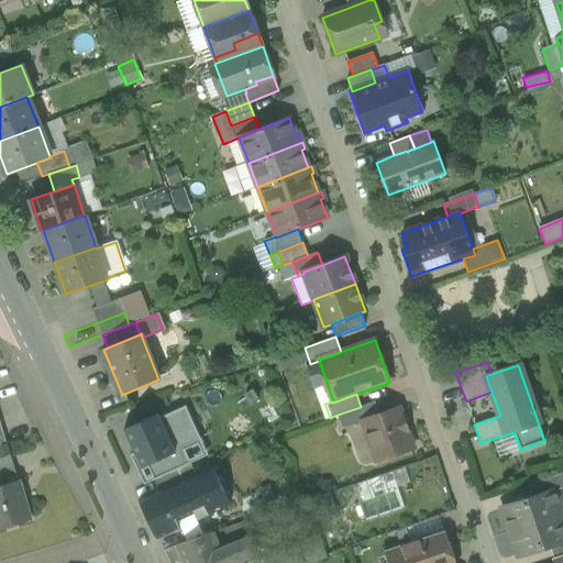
[(361,407),(338,415),(342,429),(363,421),(363,420),(379,415),(375,401),(361,407)]
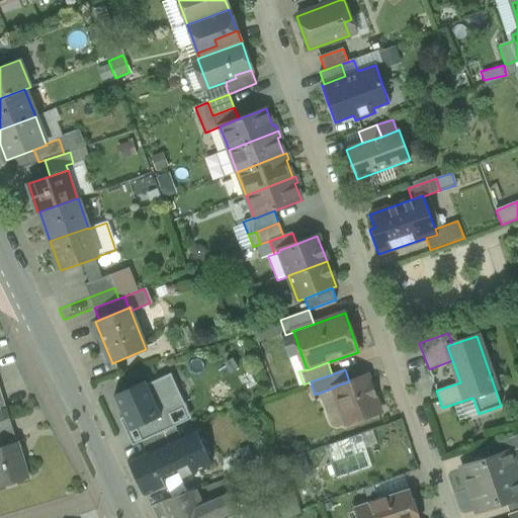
[(170,374),(147,385),(161,416),(168,413),(177,408),(180,406),(168,378),(172,376),(170,374)]
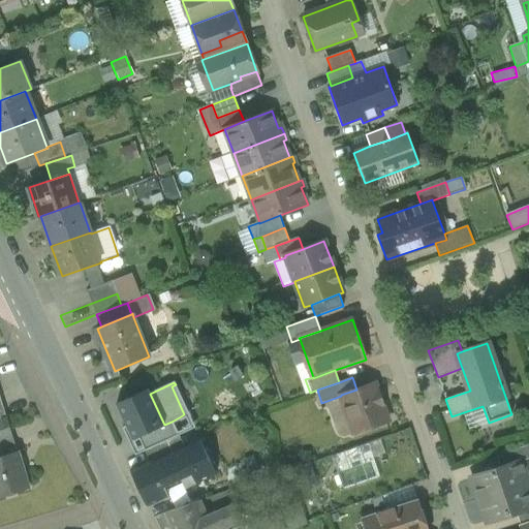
[(356,390),(341,395),(341,396),(354,434),(387,423),(381,405),(383,404),(379,392),(377,393),(374,383),(356,390)]
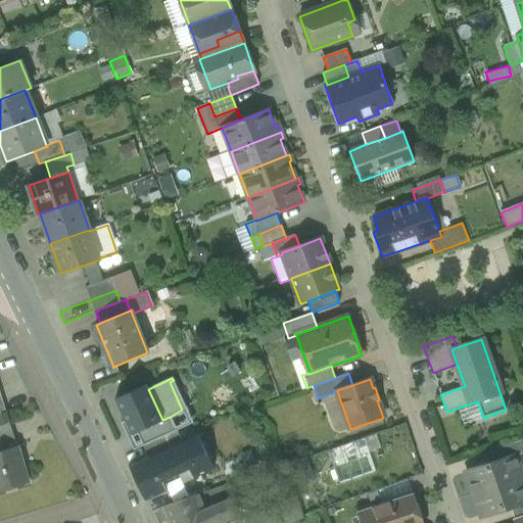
[(193,423),(174,380),(170,382),(182,410),(179,412),(170,417),(177,430),(193,423)]
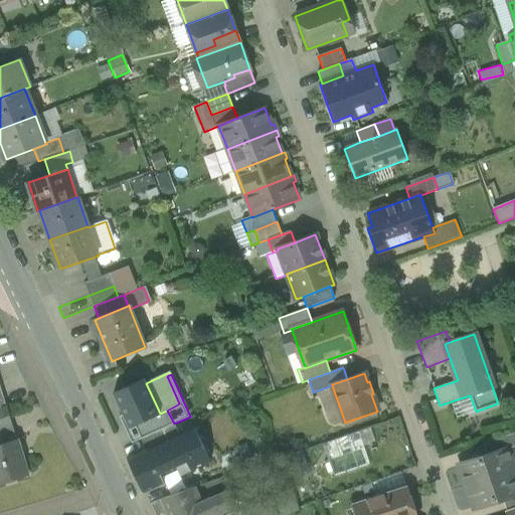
[(144,379),(113,393),(124,415),(130,427),(135,425),(160,413),(146,383),(144,379)]
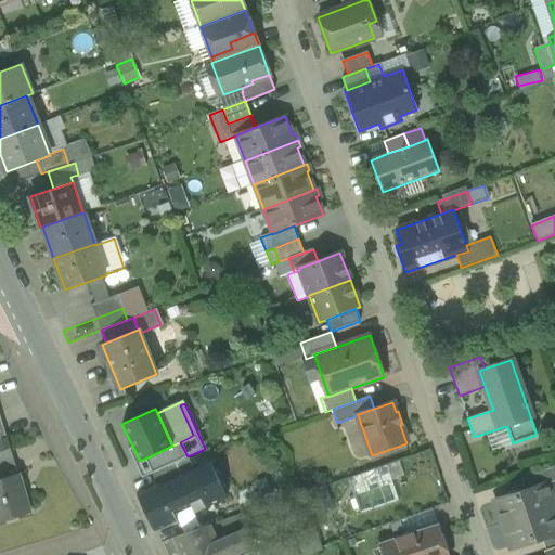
[(188,456),(180,442),(172,446),(145,459),(152,473),(188,456)]
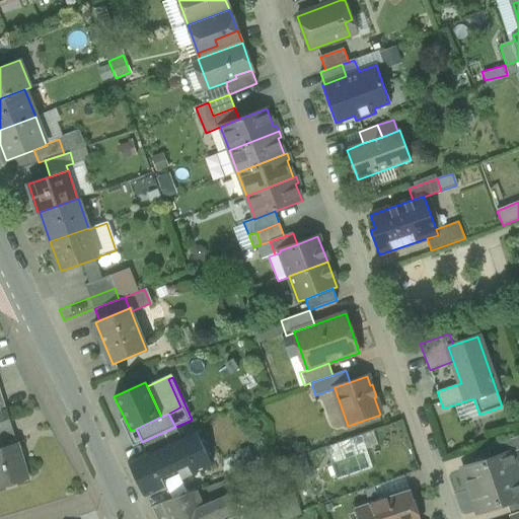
[(133,447),(142,442),(136,429),(131,431),(125,419),(121,420),(133,447)]
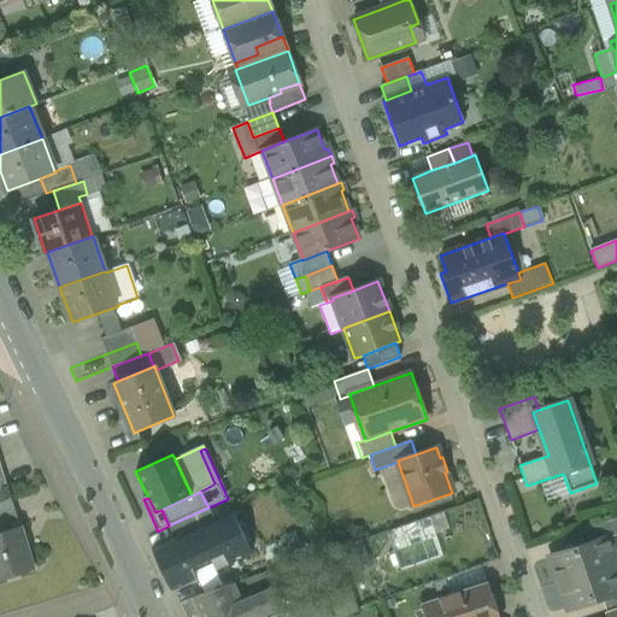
[(11,501),(0,504),(0,522),(16,517),(11,501)]
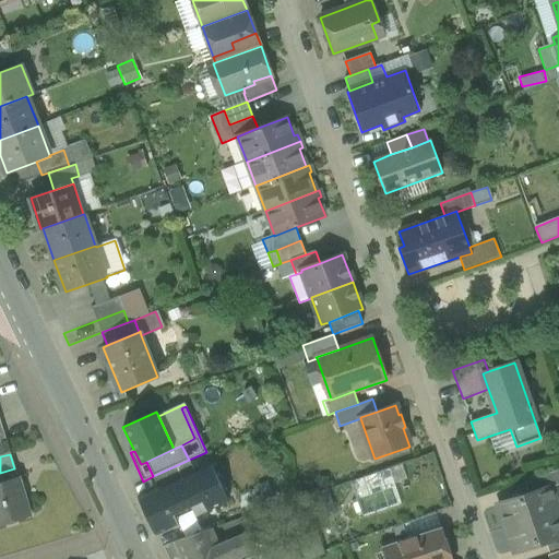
[(189,460),(153,476),(158,488),(194,472),(189,460)]
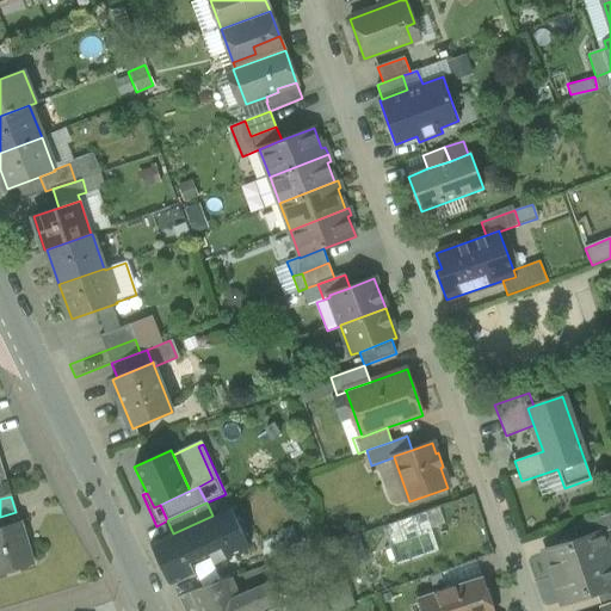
[(173,534),(152,544),(171,584),(192,573),(185,556),(207,547),(214,563),(248,548),(229,508),(213,516),(173,534)]
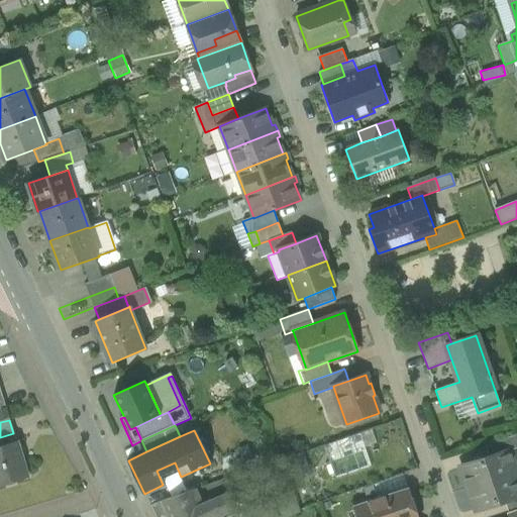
[(367,430),(323,445),(335,479),(369,467),(363,449),(373,446),(367,430)]
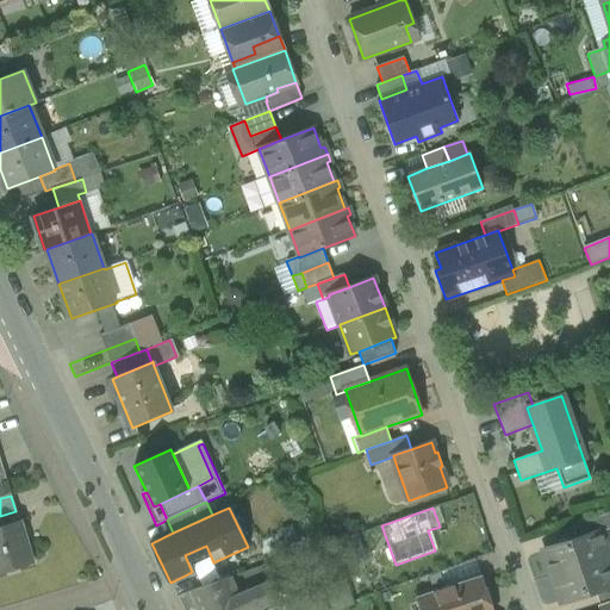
[(609,512),(572,526),(577,539),(601,531),(601,533),(609,529),(609,512)]
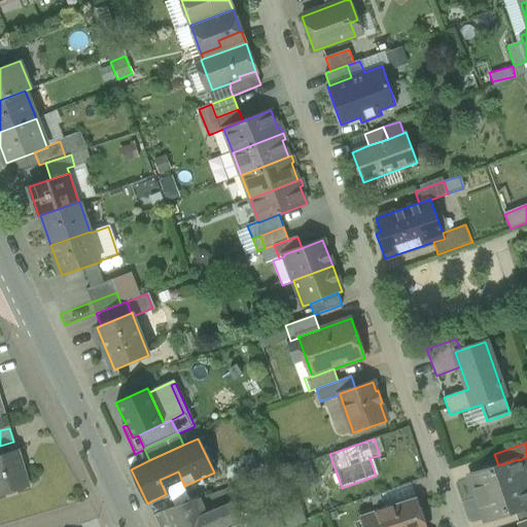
[(16,452),(0,456),(0,495),(27,487),(16,452)]
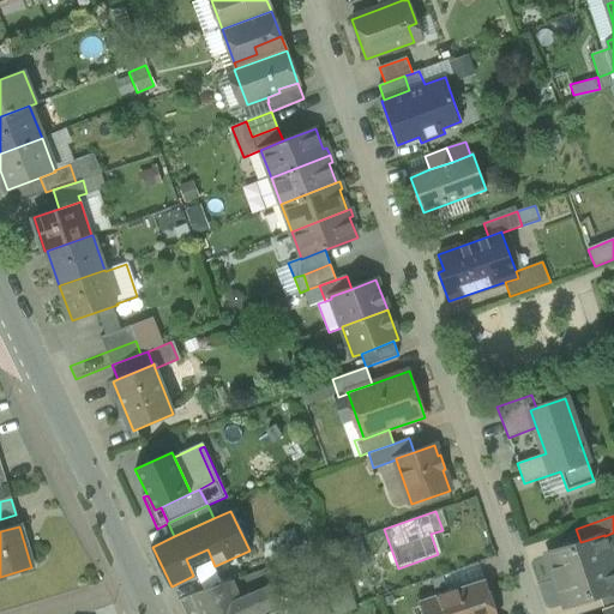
[(581,542),(547,554),(555,581),(611,563),(607,554),(611,553),(605,536),(605,535),(581,542)]
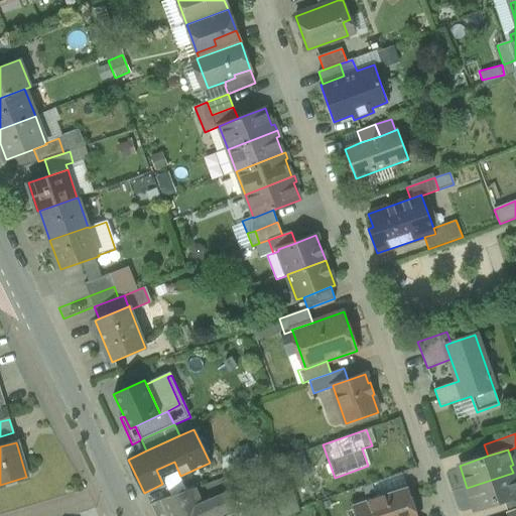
[(268,465),(267,464),(224,479),(228,489),(271,473),(268,465)]
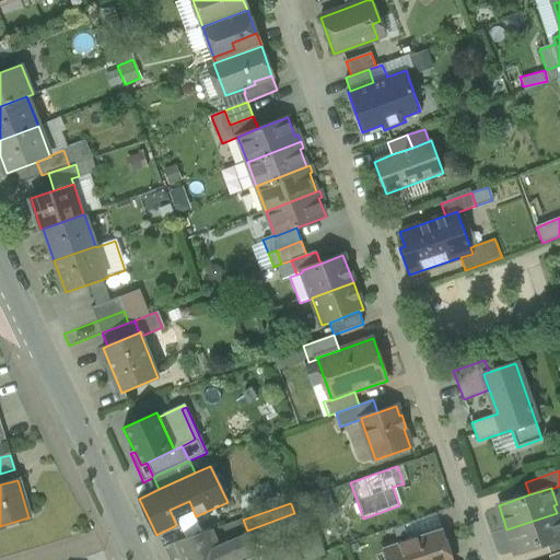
[(557,513),(506,529),(515,553),(547,544),(559,538),(559,520),(559,521),(557,513)]
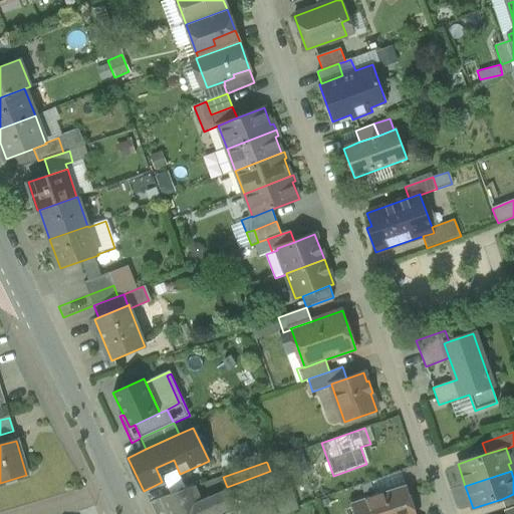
[(268,490),(275,513),(277,513),(291,509),(283,485),(268,490)]
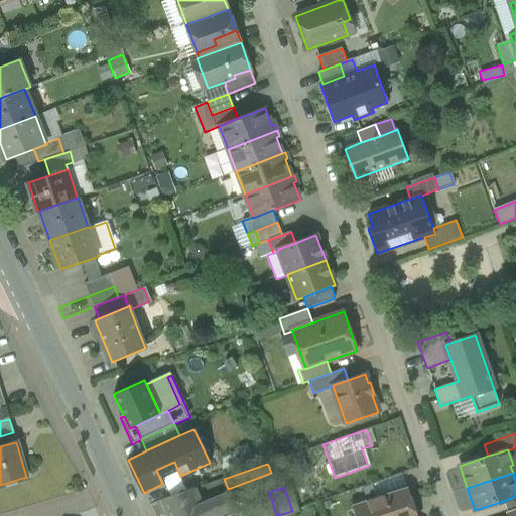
[(416,515),(407,487),(354,505),(357,515),(416,515)]
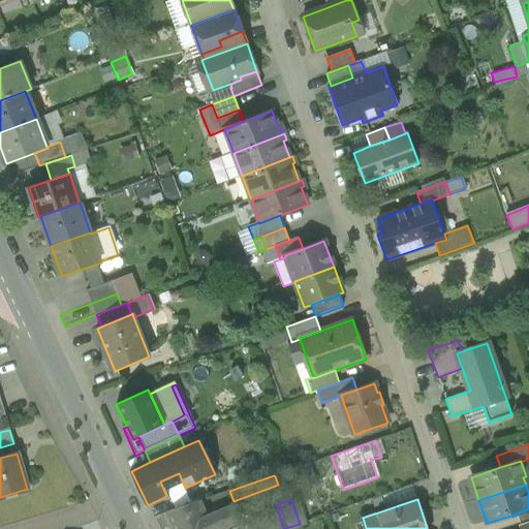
[(199,501),(167,512),(175,528),(222,528),(239,522),(231,504),(205,516),(199,501)]
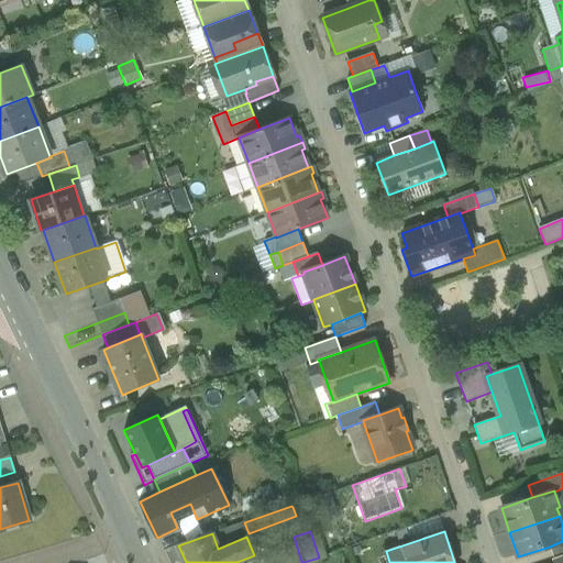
[(562,541),(550,547),(553,559),(562,554),(562,541)]
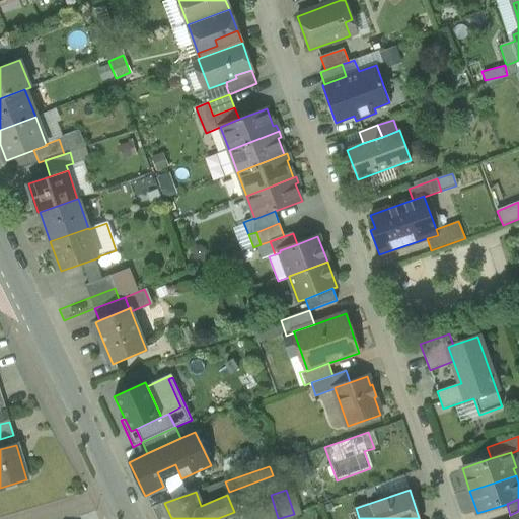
[(275,518),(271,505),(242,515),(243,518),(275,518)]
